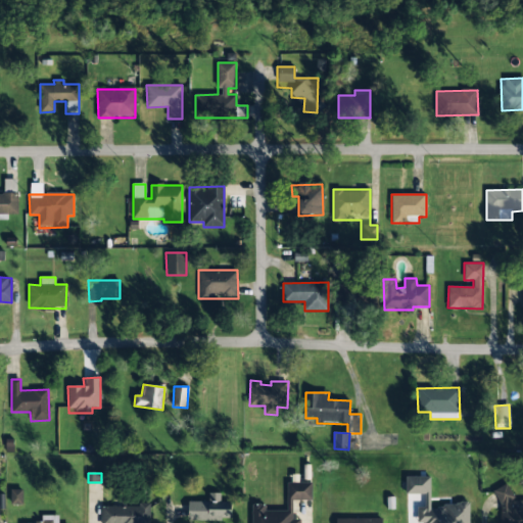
[(430,476),(406,477),(406,494),(425,493),(425,507),(417,507),(417,522),(468,522),(469,505),(430,506),(430,476)]
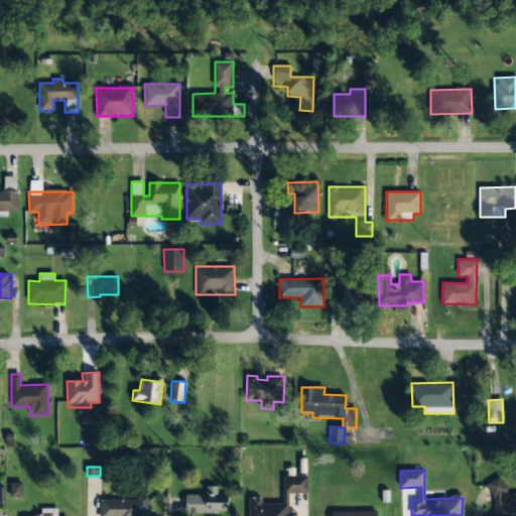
[(283,504),(261,504),(261,498),(248,498),(248,515),(295,515),(295,512),(288,513),(288,494),(307,493),(306,476),(283,477),(283,504)]
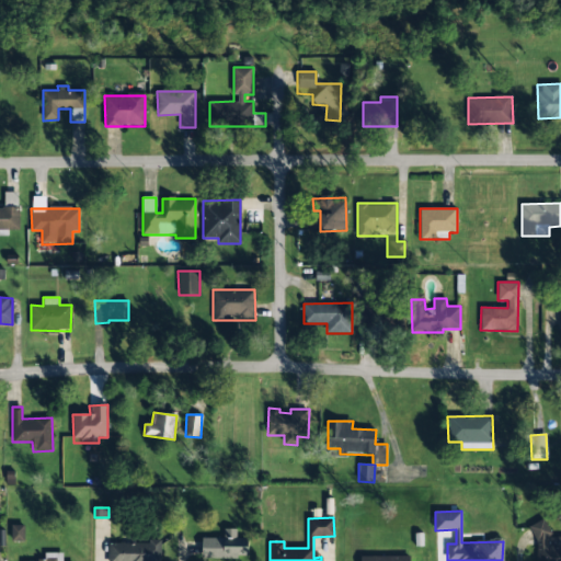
[(535,560),(560,560),(560,536),(548,537),(548,523),(535,523),(535,560)]
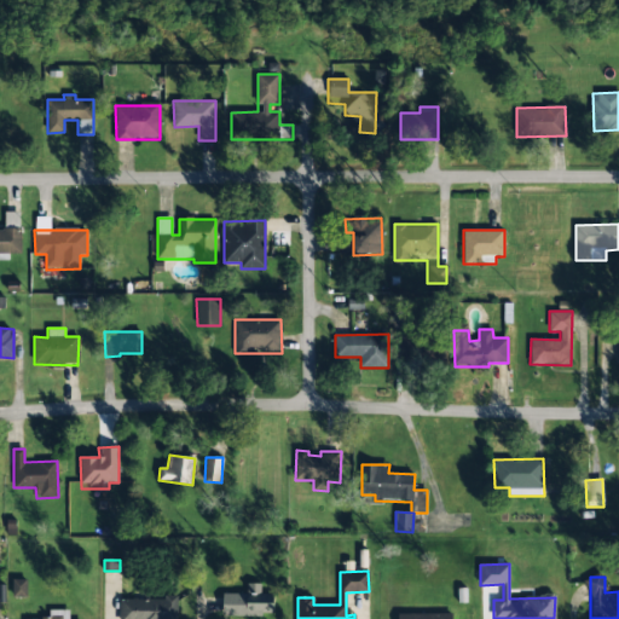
[(27,597),(27,580),(13,580),(13,597),(27,597)]
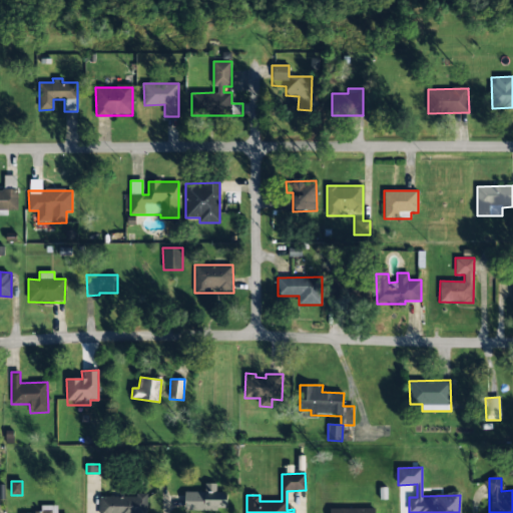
[(226,492),(216,492),(216,484),(204,484),(204,492),(184,492),(184,510),(226,510),(226,492)]
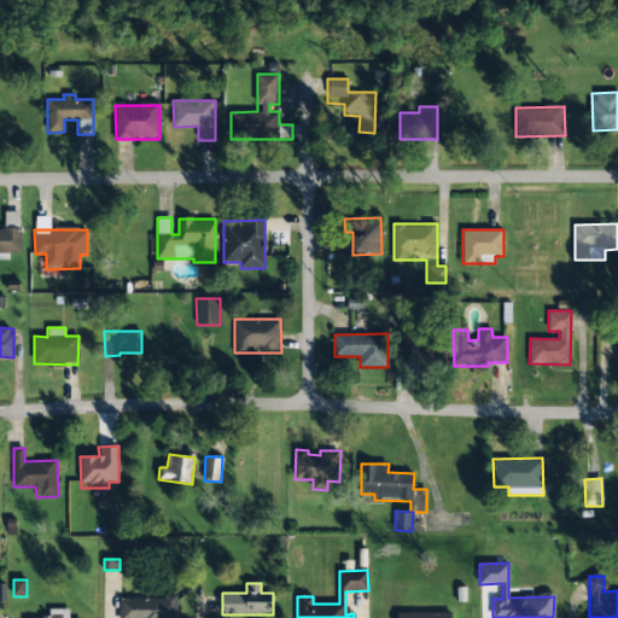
[(176,617),(178,598),(120,596),(118,617),(176,617)]
